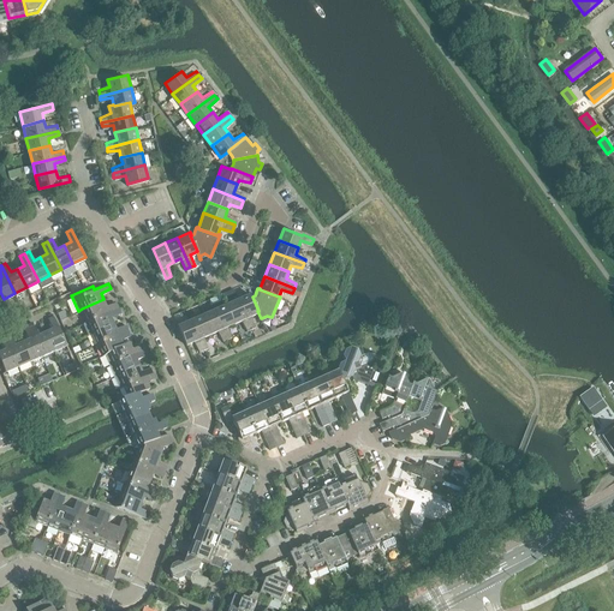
[(251,292),(238,298),(251,327),(255,325),(251,315),(257,311),(258,311),(252,297),(251,292)]
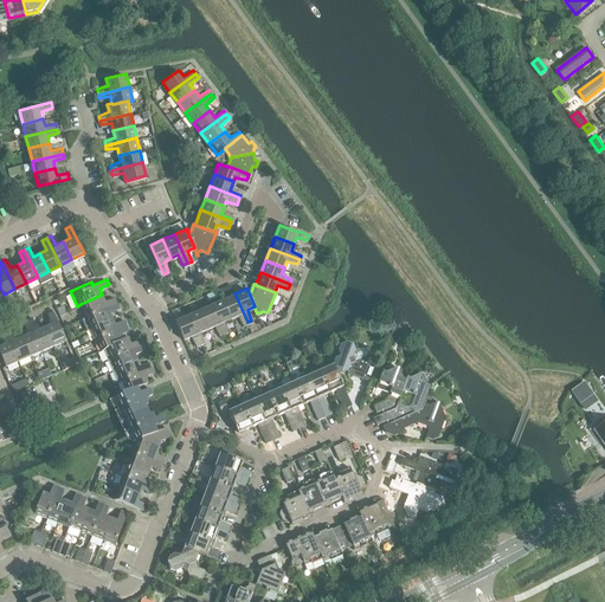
[(235,293),(223,298),(231,317),(237,315),(243,324),(248,322),(235,293)]
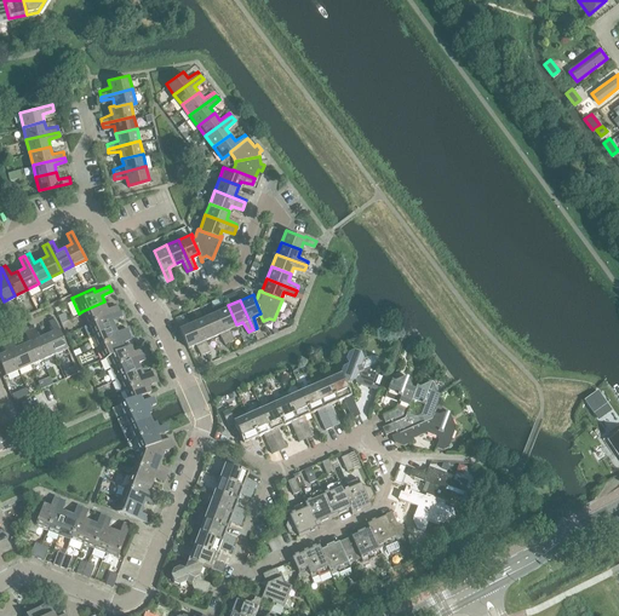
[(82,311),(87,322),(119,309),(116,303),(107,308),(104,301),(82,311)]
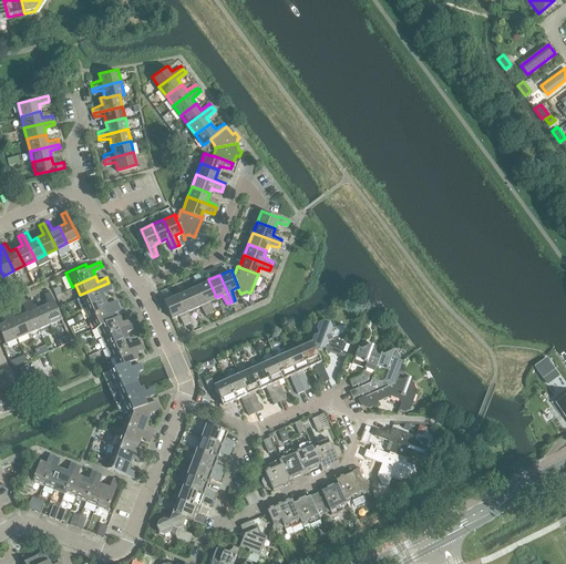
[(208,279),(197,285),(209,311),(214,310),(209,299),(216,297),(208,279)]
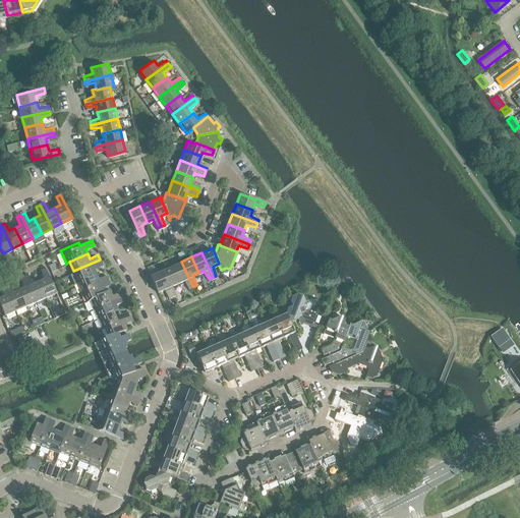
[(77,281),(96,273),(94,268),(102,265),(100,260),(73,271),(70,273),(74,282),(77,281)]
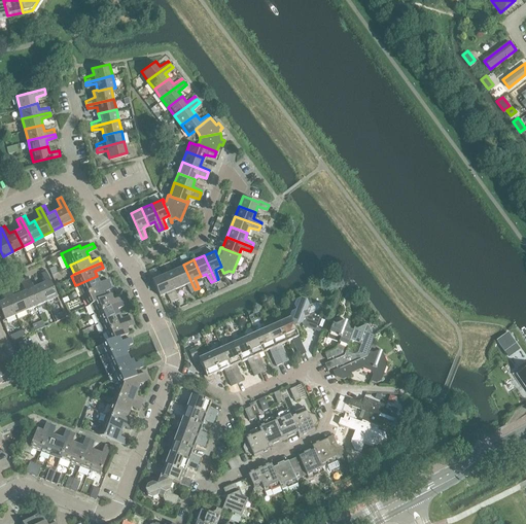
[(56,264),(49,266),(51,272),(58,269),(56,264)]
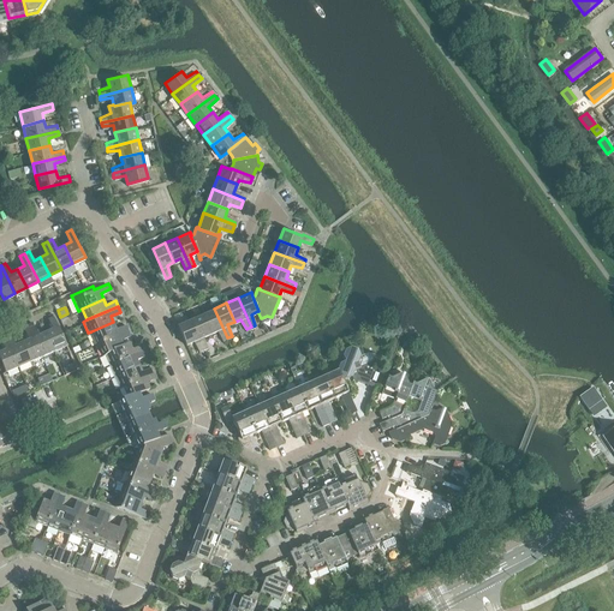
[(214,309),(202,313),(210,333),(216,329),(224,340),(227,337),(214,309)]
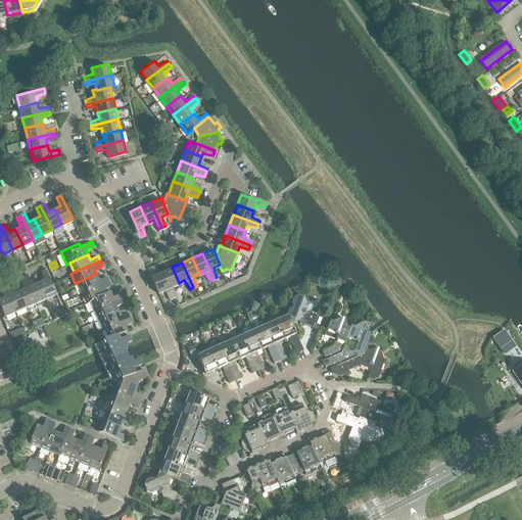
[(172,267),(161,271),(173,296),(177,294),(174,285),(179,283),(172,267)]
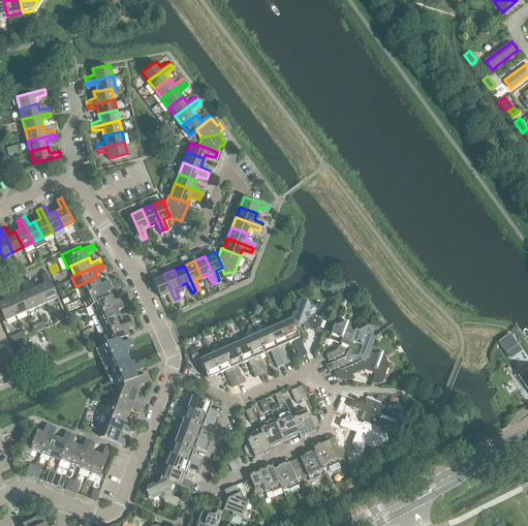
[(44,281),(38,284),(45,301),(57,296),(45,271),(41,273),(44,281)]
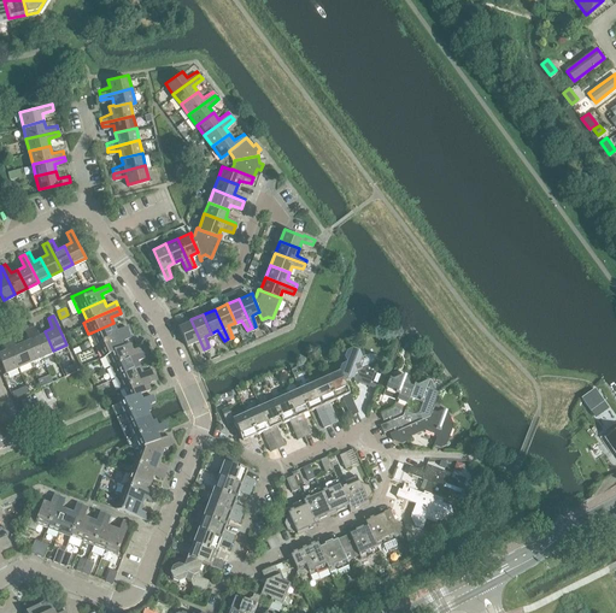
[(204,349),(191,319),(179,325),(187,343),(194,341),(200,351),(204,349)]
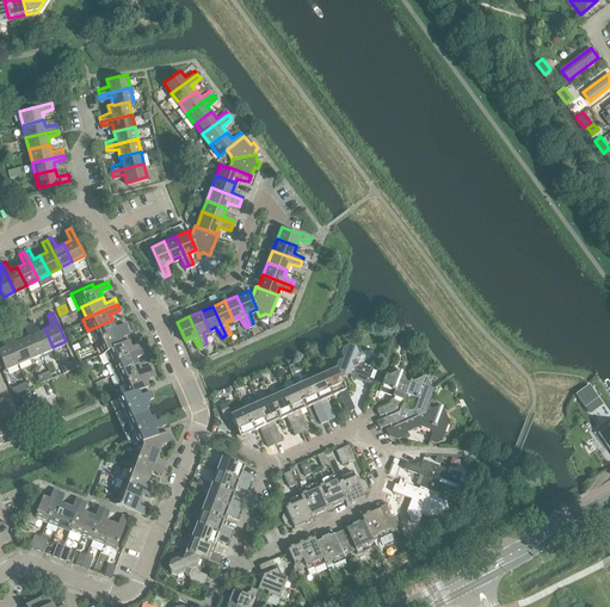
[(91,329),(96,340),(127,326),(125,321),(115,326),(112,320),(91,329)]
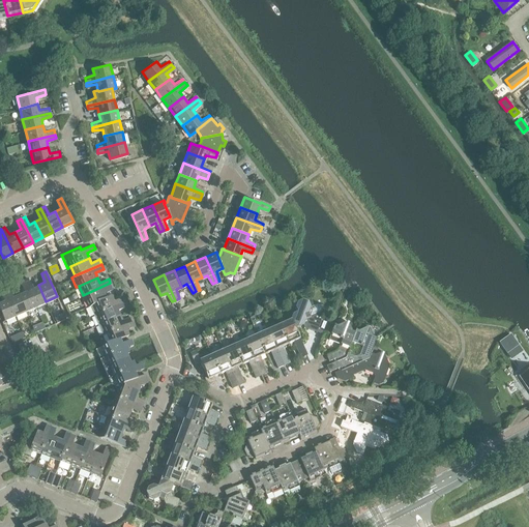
[(29,279),(25,281),(35,305),(46,301),(38,285),(33,287),(29,279)]
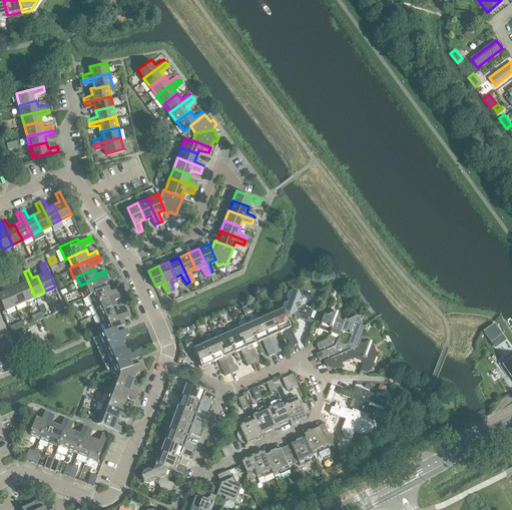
[(23,282),(17,285),(24,300),(34,296),(24,272),(20,274),(23,282)]
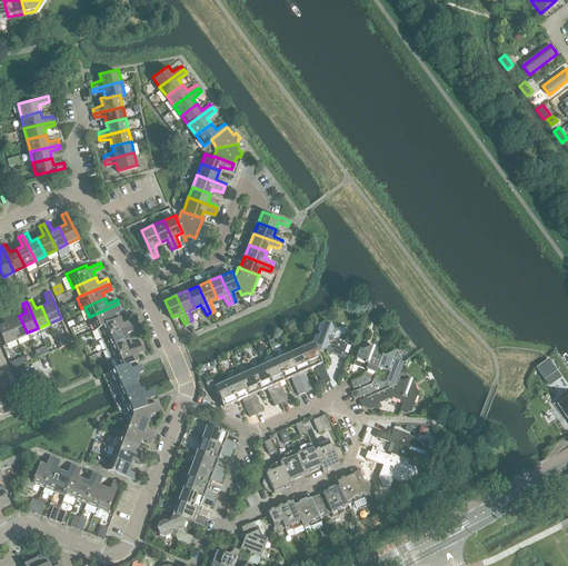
[(95,328),(96,328),(100,326),(100,325),(115,319),(113,318),(111,313),(120,309),(118,304),(89,317),(95,328)]
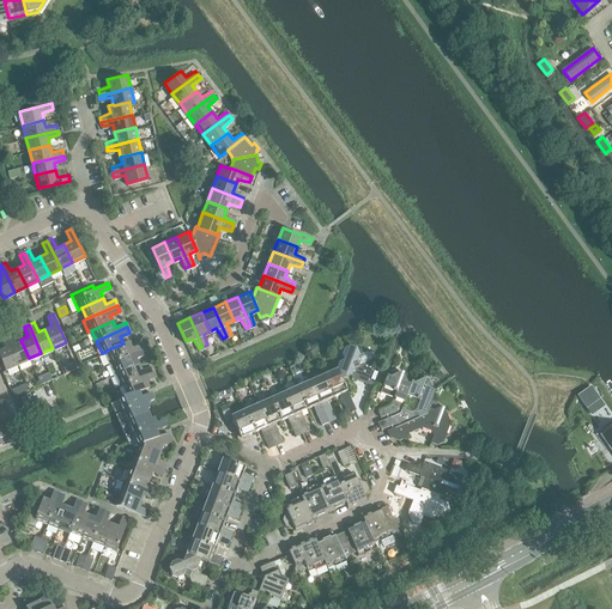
[(10,333),(5,335),(17,364),(29,358),(20,340),(14,342),(10,333)]
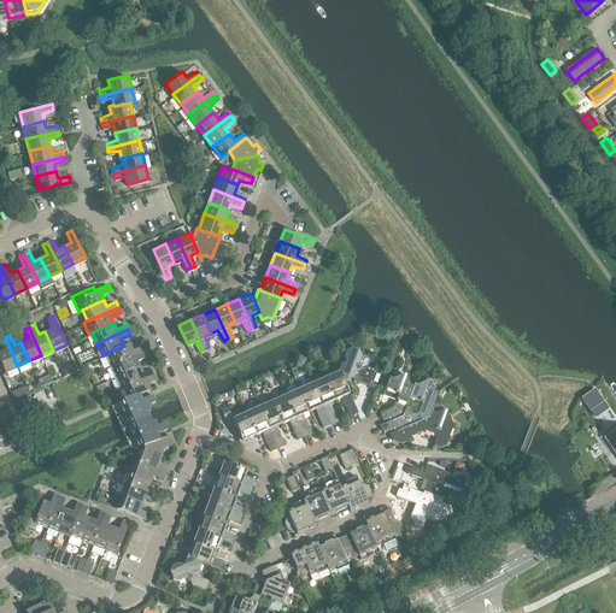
[(17,366),(5,337),(0,340),(5,349),(0,351),(0,359),(5,371),(17,366)]
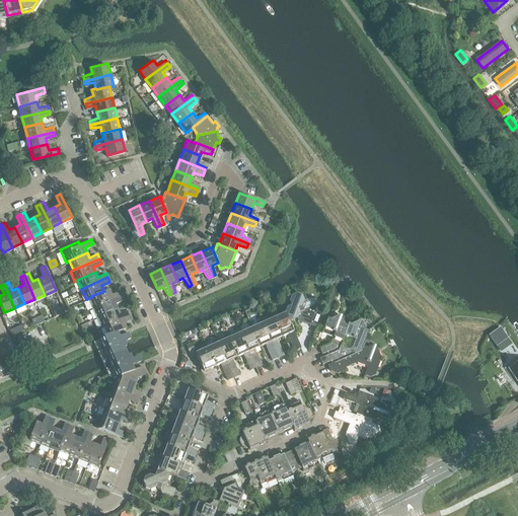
[(87,299),(91,307),(122,294),(120,289),(112,293),(108,288),(103,290),(104,291),(91,296),(91,297),(87,299)]
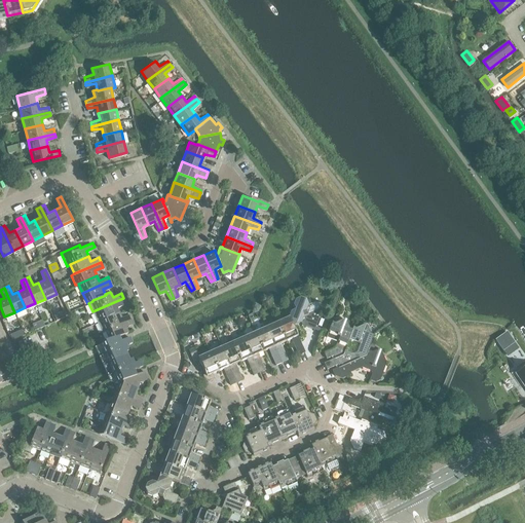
[(291,310),(289,314),(293,324),(301,320),(305,322),(306,324),(314,327),(320,314),(317,308),(308,312),(306,308),(308,302),(306,297),(301,295),(296,298),(294,303),(289,305),(291,310)]
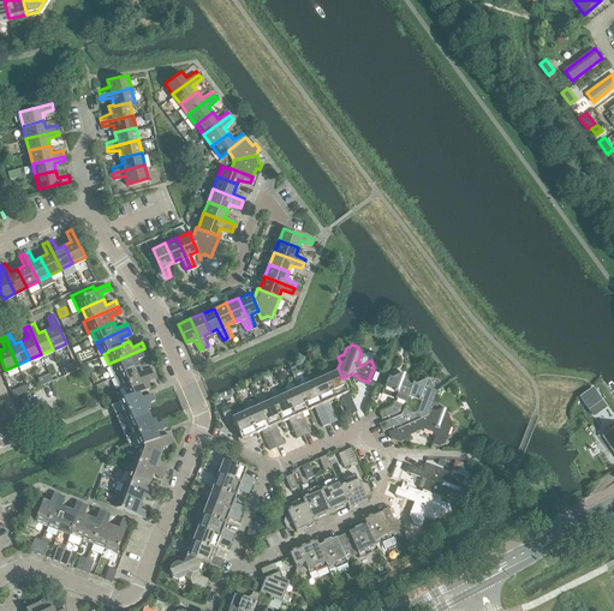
[(108,364),(113,375),(139,364),(137,358),(147,353),(144,348),(108,364)]
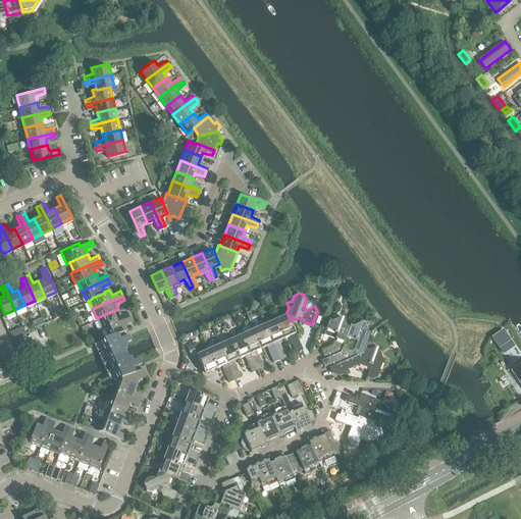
[(100,328),(104,326),(131,314),(128,310),(120,314),(118,309),(96,318),(100,328)]
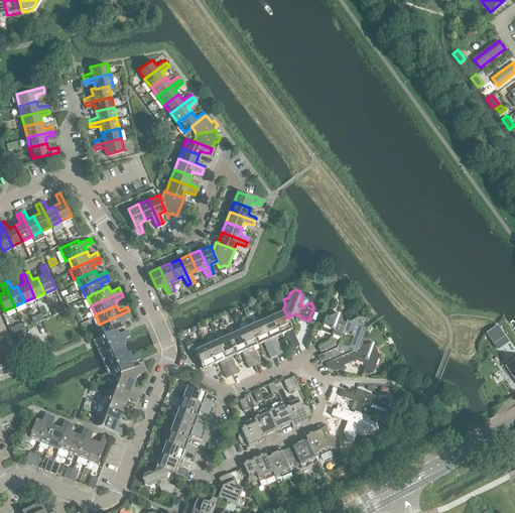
[(279,312),(273,315),(281,333),(286,331),(293,347),(299,344),(287,317),(283,308),(283,309),(280,310),(279,312)]
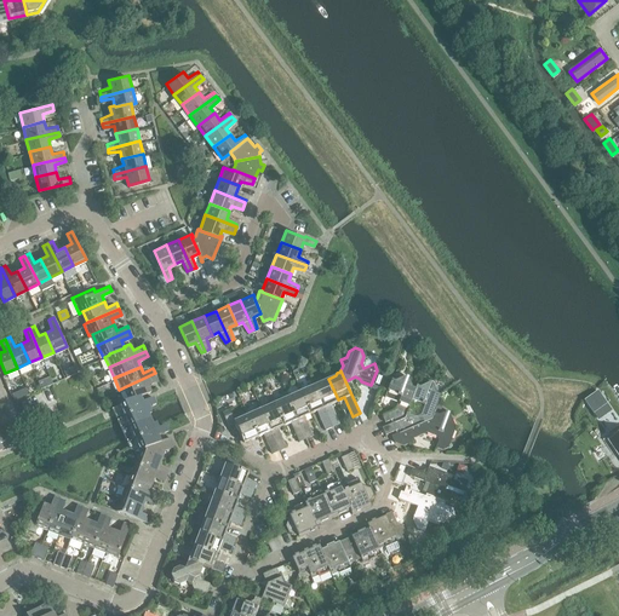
[(155,373),(124,387),(129,398),(139,393),(139,395),(150,390),(148,384),(158,379),(155,373)]
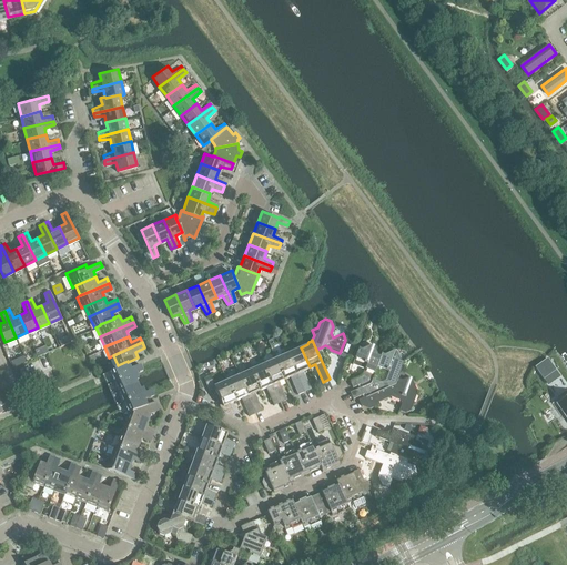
[(350,390),(350,391),(362,385),(362,386),(371,382),(373,376),(372,376),(376,364),(377,365),(383,352),(382,352),(382,351),(381,351),(380,354),(377,353),(373,345),(374,344),(370,342),(370,344),(361,347),(358,346),(358,345),(353,344),(350,353),(354,355),(352,362),(364,366),(362,372),(348,379),(352,385),(360,382),(361,384),(350,390)]
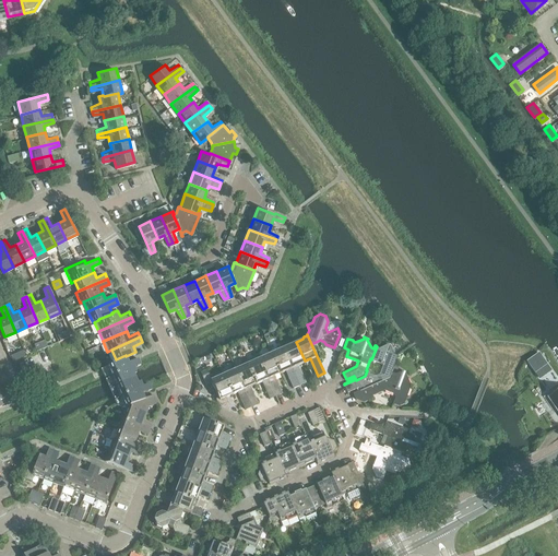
[(287,344),(283,345),(300,383),(306,380),(298,364),(305,361),(296,342),(289,345),(287,344)]
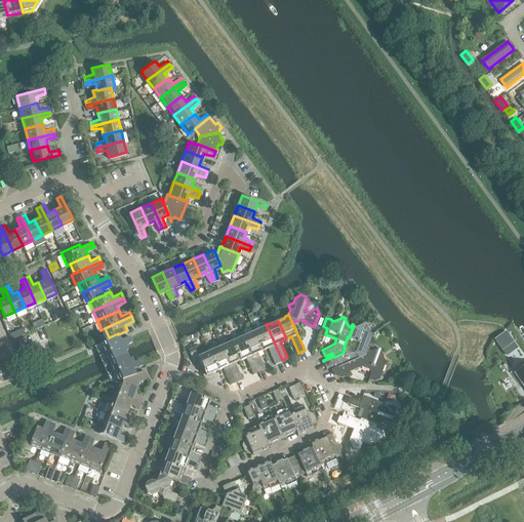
[(330,367),(331,368),(366,354),(368,348),(367,348),(372,332),(369,331),(366,323),(366,322),(363,321),(363,322),(355,325),(354,325),(349,337),(359,340),(356,349),(352,351),(345,348),(343,353),(334,357),(334,356),(323,361),(325,366),(336,362),(337,364),(330,367)]
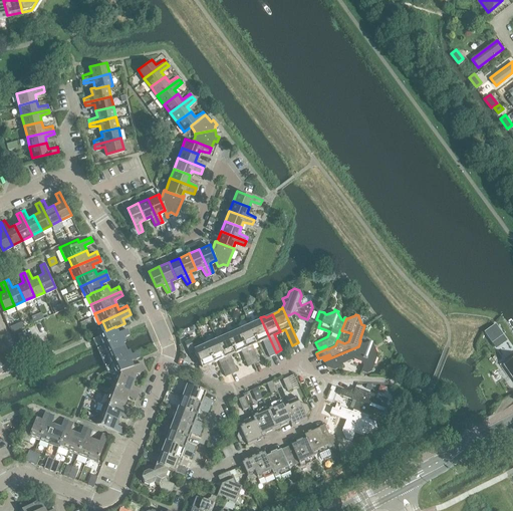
[(257,321),(250,324),(258,341),(263,339),(270,355),(276,352),(260,317),(258,318),(257,321)]
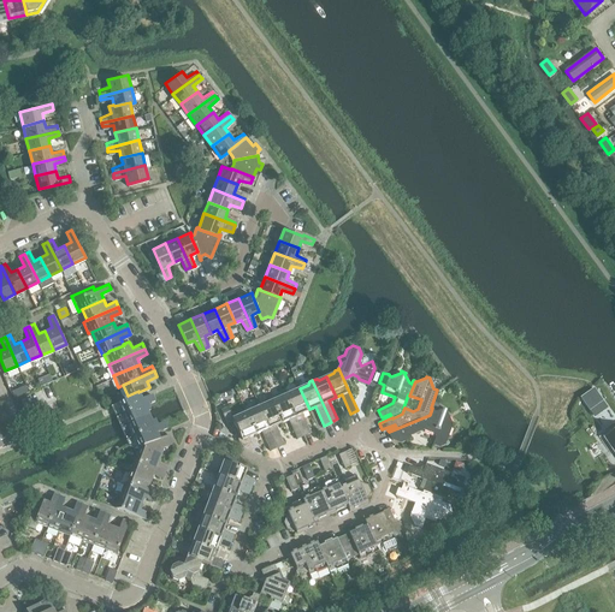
[(601,398),(592,386),(580,394),(590,406),(601,398)]
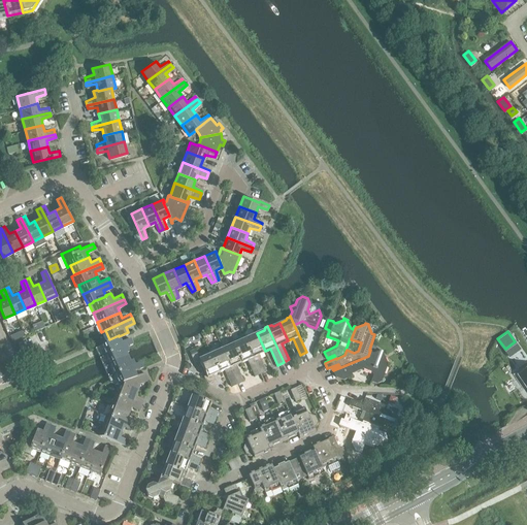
[(249,334),(244,336),(261,372),(266,369),(259,353),(265,351),(257,333),(251,336),(249,334)]
